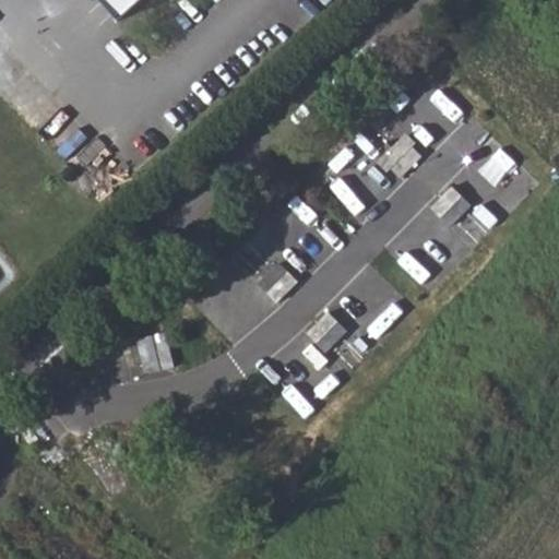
[(76,0),(105,31),(138,0),(76,0)]
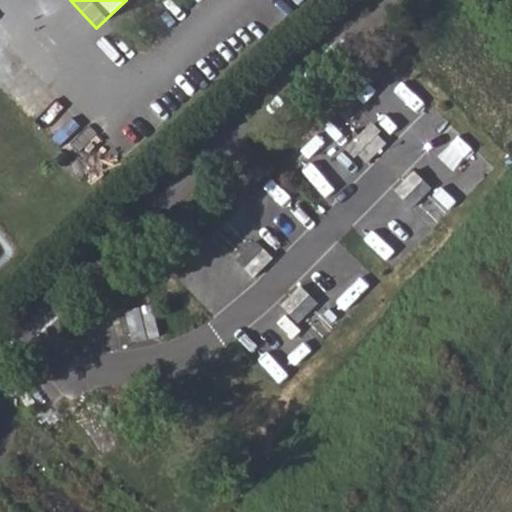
[(364,130),(373,139),(377,135),(381,131),(372,122),(364,130)]
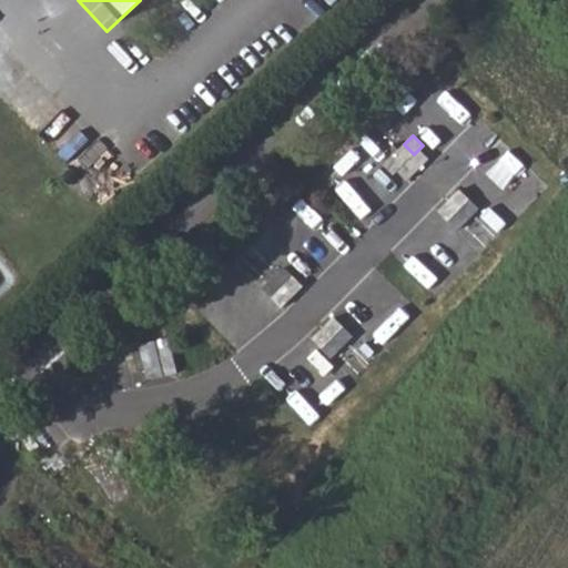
[(403,166),(397,171),(407,181),(428,159),(418,150),(414,154),(404,144),(393,156),(403,166)]
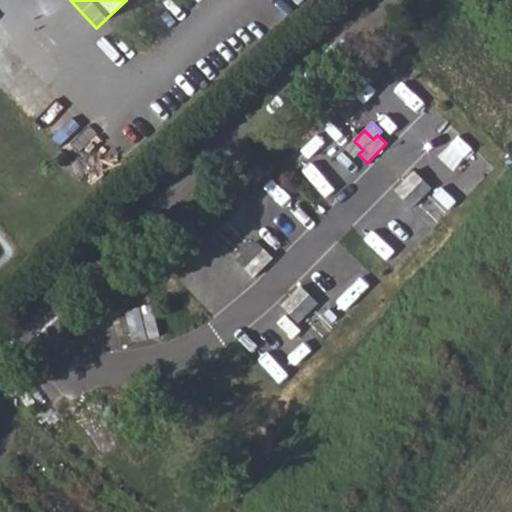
[(456,171),(476,151),(456,131),(436,151),(456,171)]
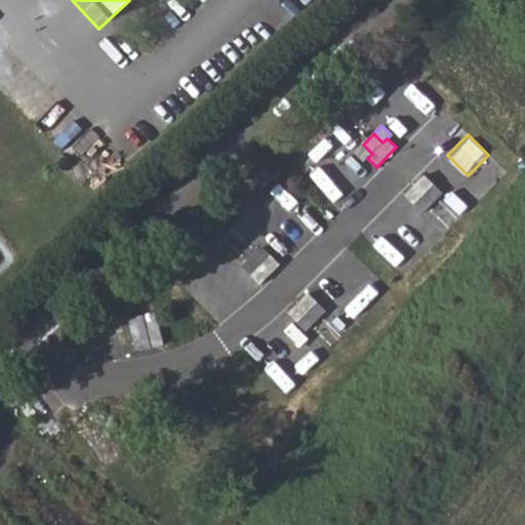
[(367,158),(372,154),(363,145),(355,153),(364,162),(367,158)]
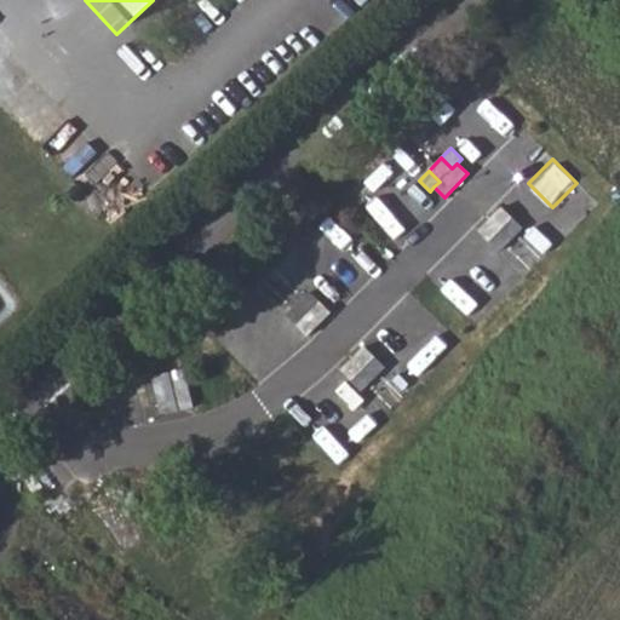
[(478,231),(489,242),(512,218),(501,207),(478,231)]
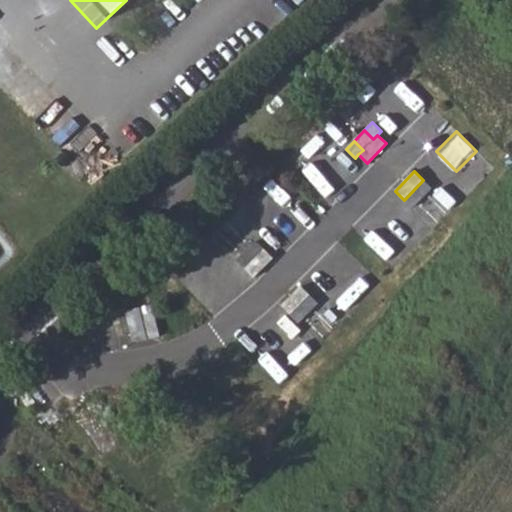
[(431,188),(423,180),(404,200),(412,208),(431,188)]
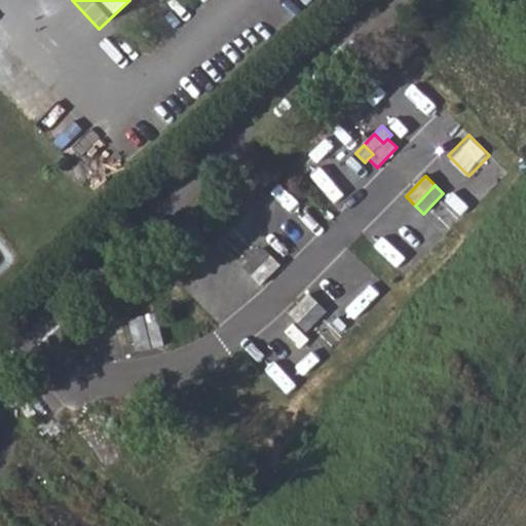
[(252,276),(271,257),(263,248),(243,268),(252,276)]
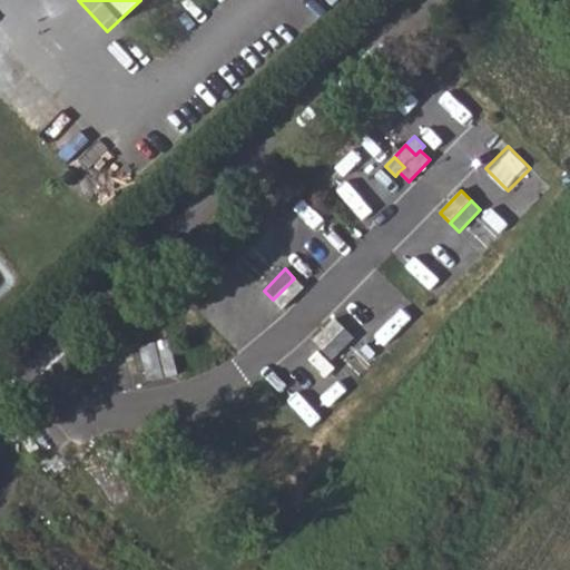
[(273,300),(283,310),(304,287),(294,278),(273,300)]
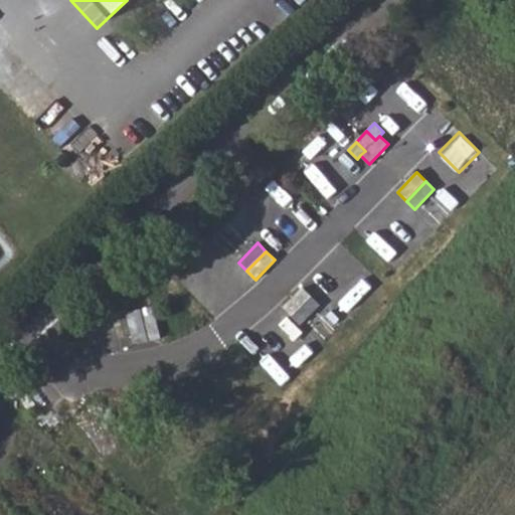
[(351,251),(330,268),(347,290),(368,274),(351,251)]
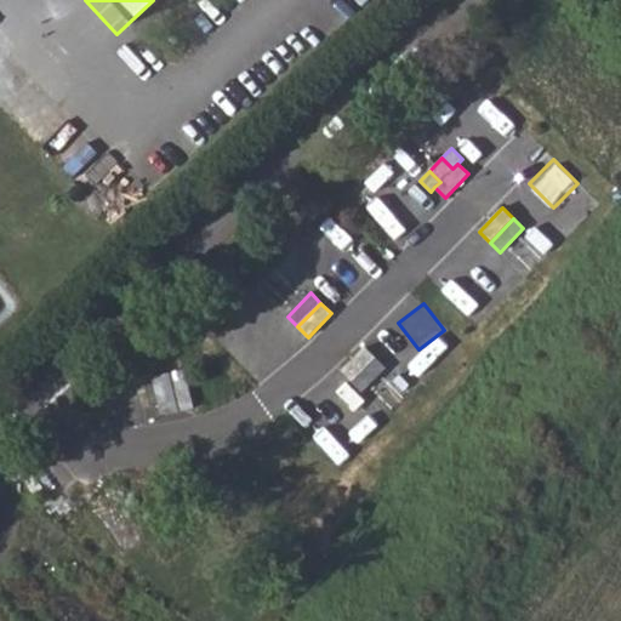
[(342,371),(352,381),(375,358),(365,347),(342,371)]
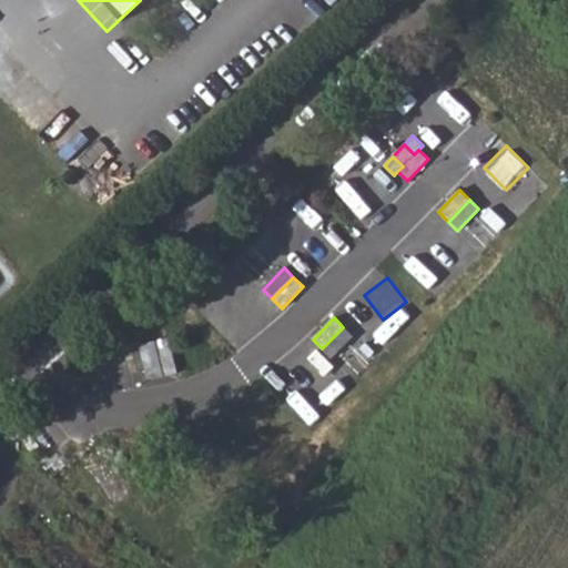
[(352,336),(343,327),(322,348),(331,357),(352,336)]
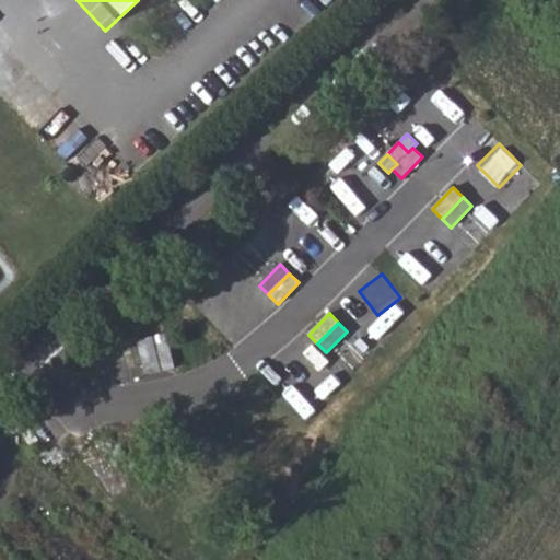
[(166,334),(138,340),(146,375),(174,368),(166,334)]
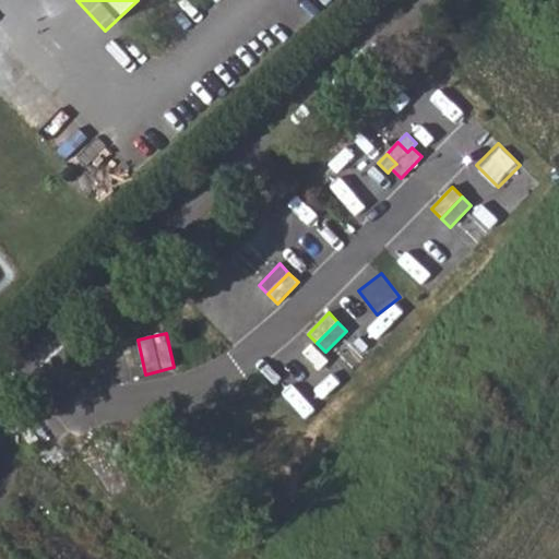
[(325,400),(347,373),(321,351),(298,378),(325,400)]
